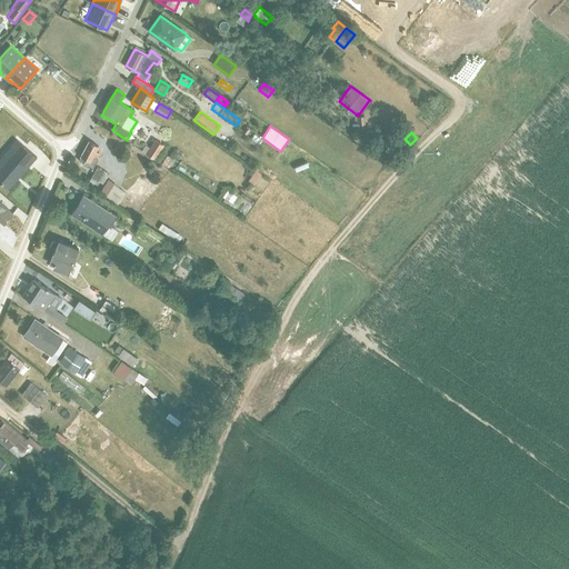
[(29,162),(30,165),(37,157),(17,139),(0,158),(0,180),(8,187),(29,162)]
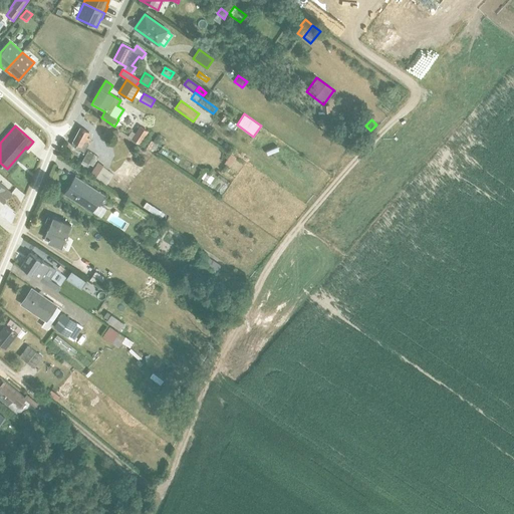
[(132,131),(127,136),(140,145),(149,132),(140,125),(135,133),(132,131)]
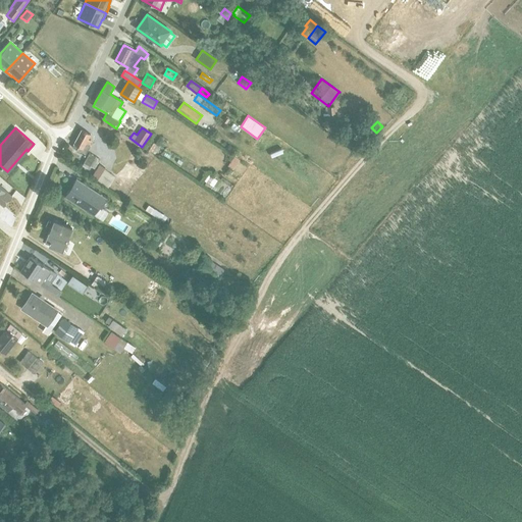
[(73,144),(72,147),(76,149),(76,151),(85,155),(93,142),(88,139),(91,134),(82,128),(73,144)]
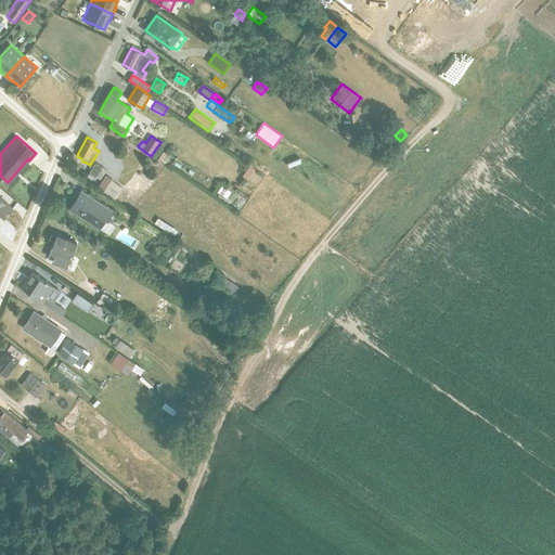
[(158,147),(153,156),(166,164),(171,155),(158,147)]
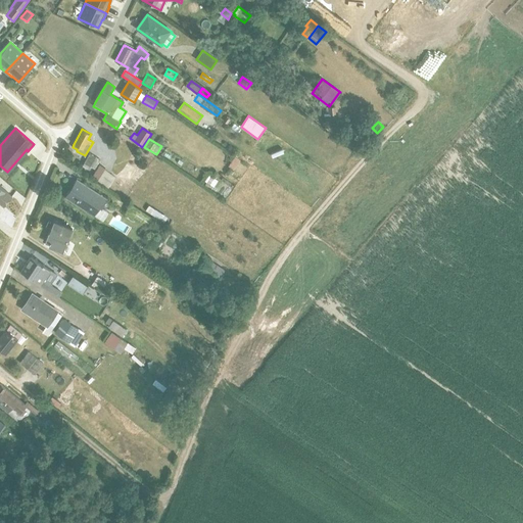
[(273,155),(284,151),(282,146),(271,150),(273,155)]
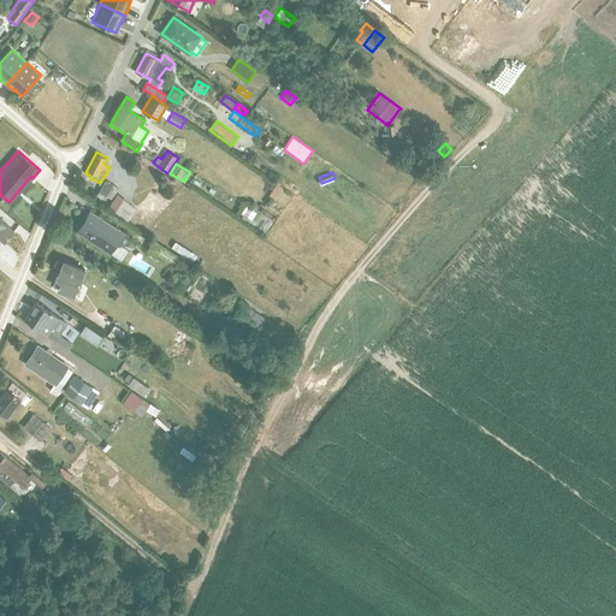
[(31,176),(9,202),(10,205),(33,178),(31,176)]
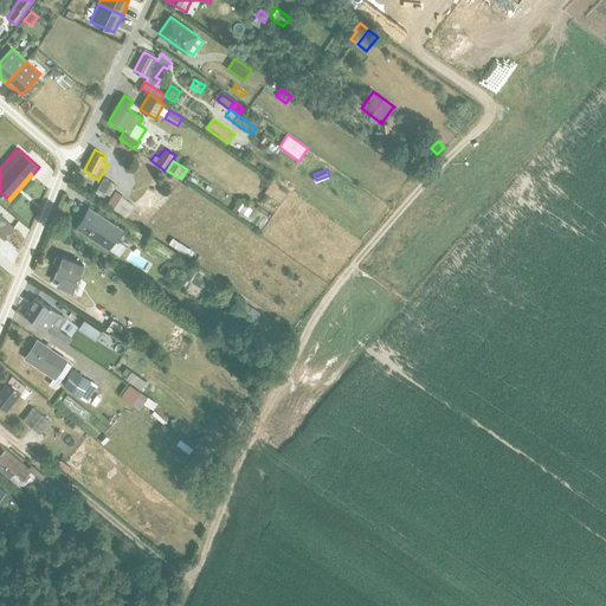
[(104,176),(96,191),(101,194),(102,191),(110,195),(116,185),(104,176)]
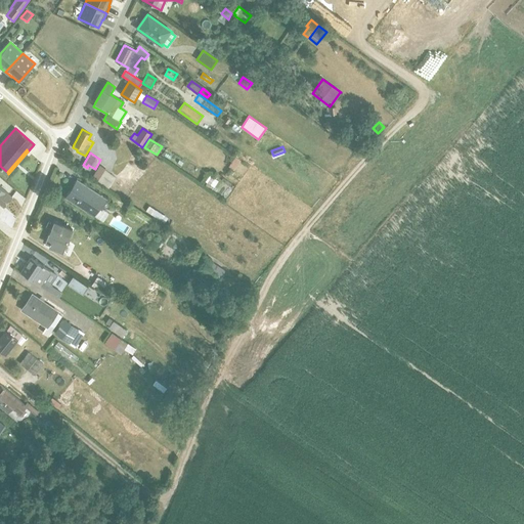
[(235,156),(228,166),(233,170),(241,160),(235,156)]
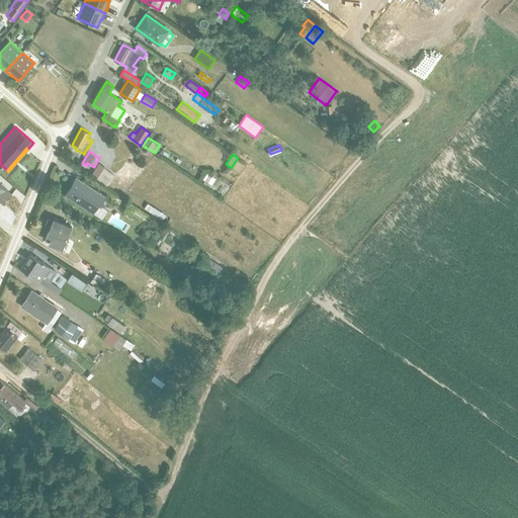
[(99,163),(92,174),(97,177),(96,179),(107,186),(114,175),(103,168),(104,166),(99,163)]
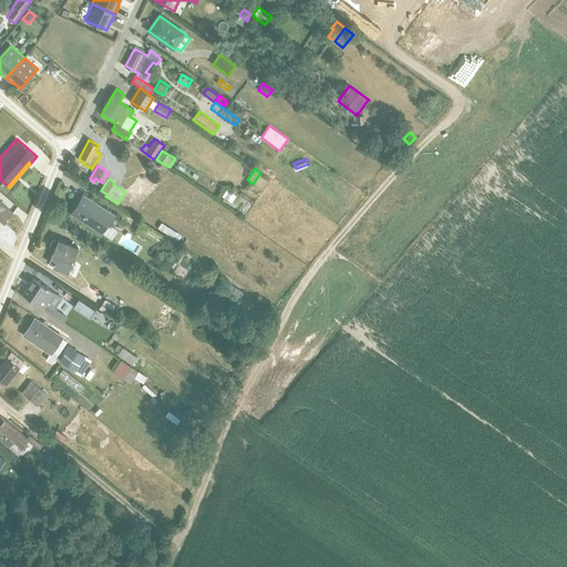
[(226,189),(222,196),(224,197),(222,199),(226,202),(227,199),(232,203),(236,196),(226,189)]
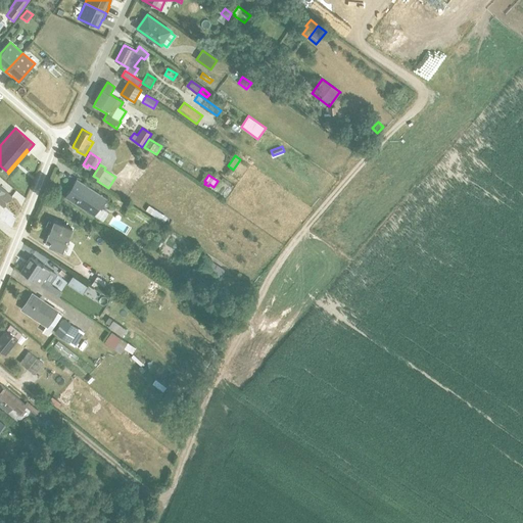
[(77,179),(65,196),(95,216),(100,207),(102,208),(108,199),(77,179)]
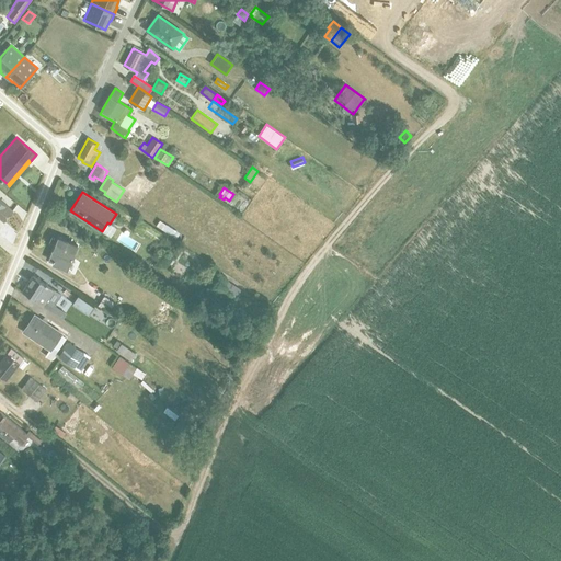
[(0,198),(0,217),(4,221),(13,210),(0,198)]
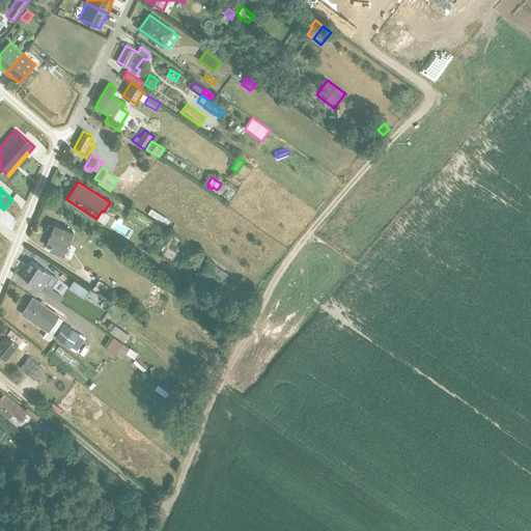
[(151,207),(147,213),(171,228),(173,225),(169,223),(170,220),(151,207)]
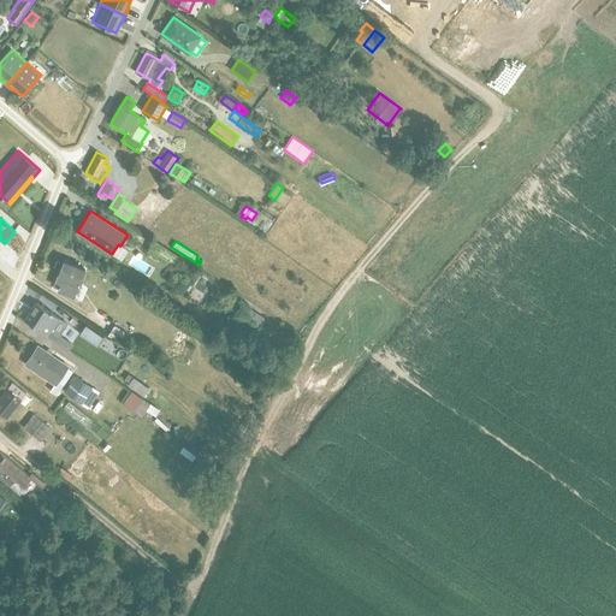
[(55,283),(54,285),(59,288),(58,291),(73,297),(78,284),(80,285),(87,270),(64,261),(55,283)]
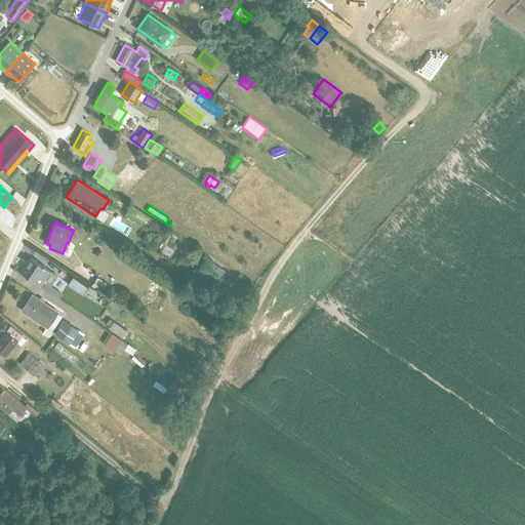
[(165,246),(160,254),(172,260),(176,252),(165,246)]
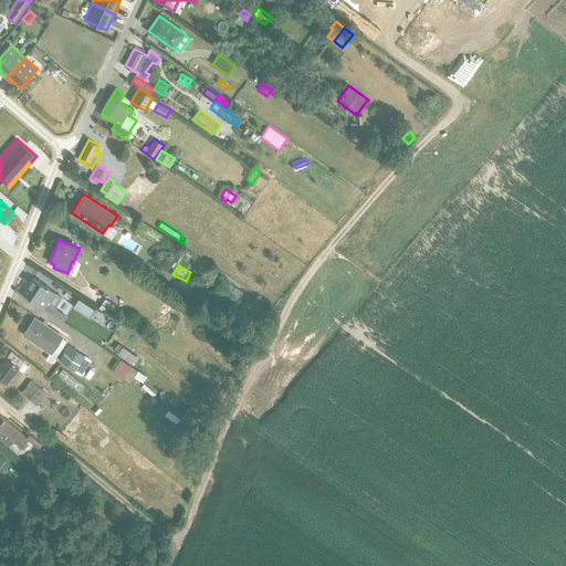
[(33,279),(23,293),(63,321),(67,316),(54,307),(61,296),(33,279)]
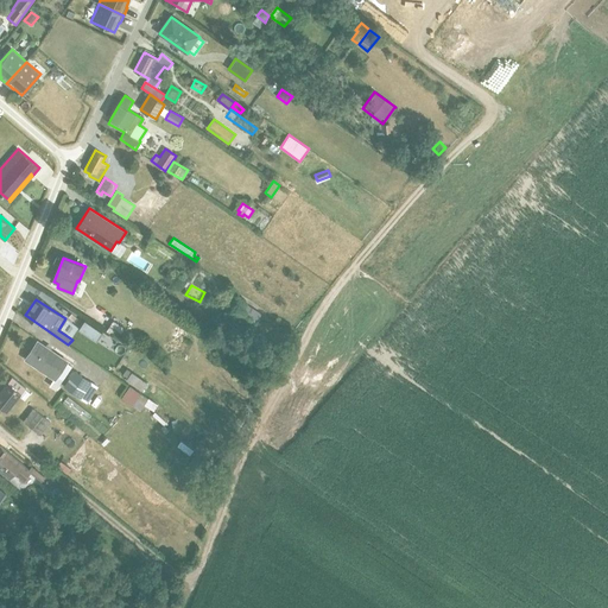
[(240,301),(230,314),(253,327),(261,314),(240,301)]
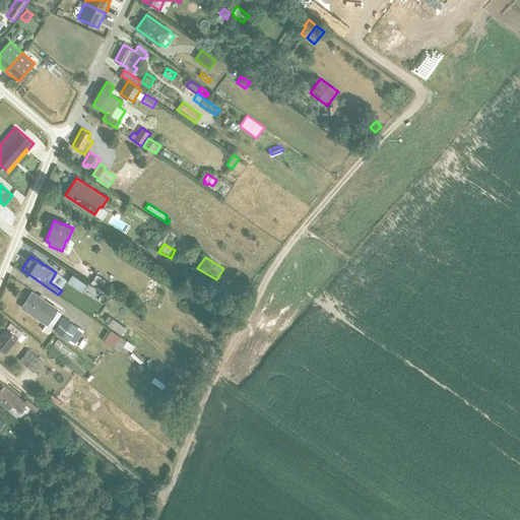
[(72,272),(66,280),(82,291),(88,283),(72,272)]
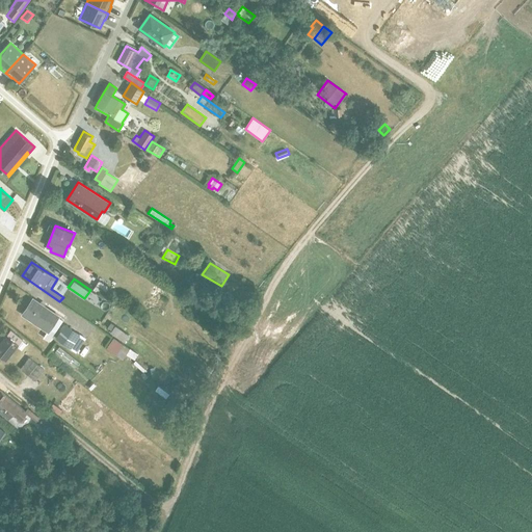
[(99,281),(92,290),(103,296),(109,287),(99,281)]
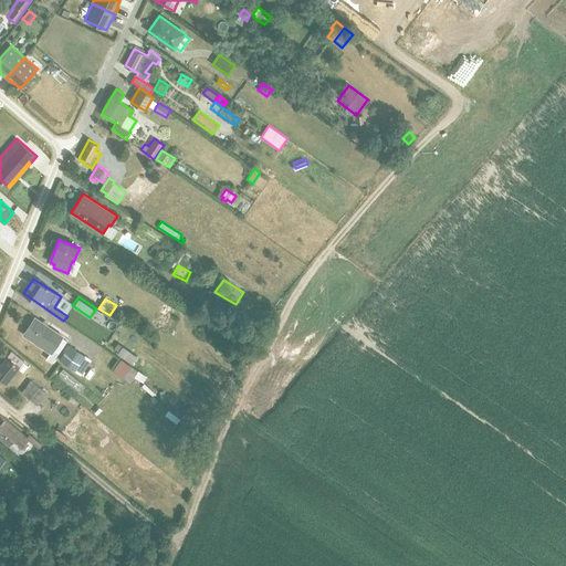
[(35,317),(24,334),(50,352),(46,357),(53,362),(66,341),(62,338),(63,337),(35,317)]
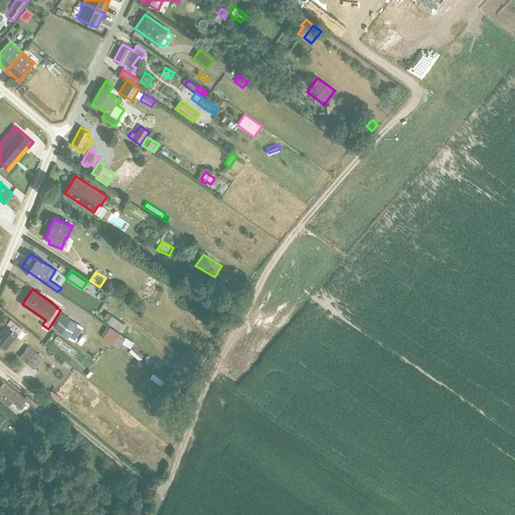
[(108,312),(104,317),(108,320),(107,322),(120,331),(125,324),(108,312)]
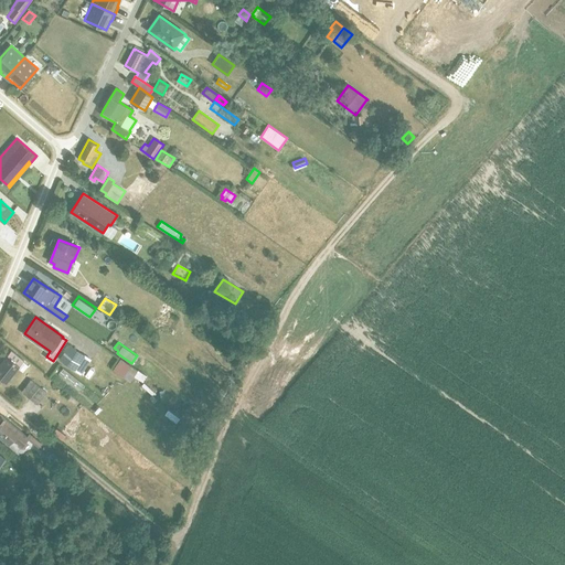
[(70,344),(60,360),(75,371),(80,374),(92,358),(85,353),(84,355),(70,344)]
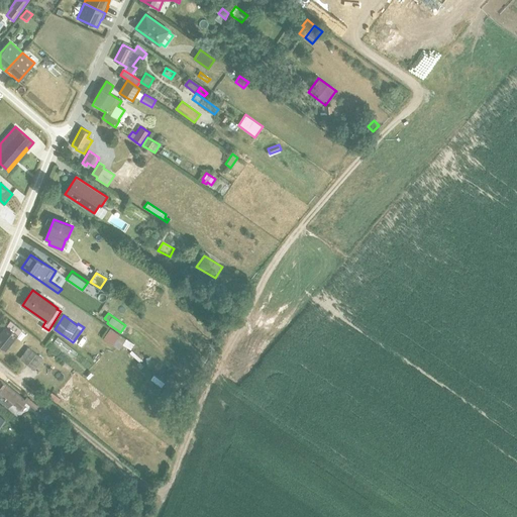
[(10,320),(0,333),(0,346),(1,346),(5,350),(16,337),(21,340),(26,334),(21,330),(22,329),(10,320)]
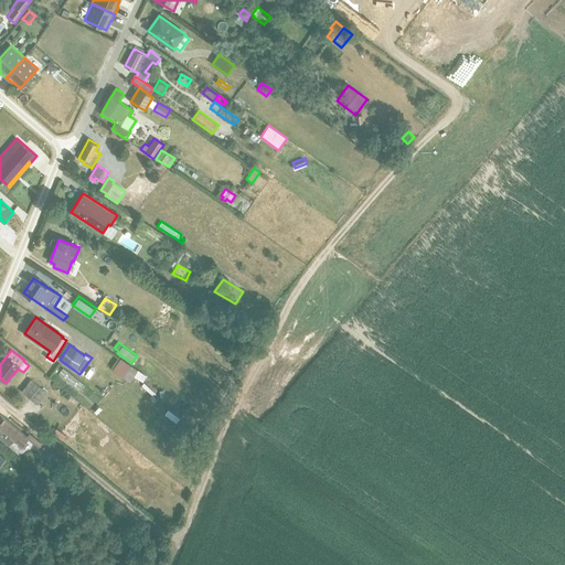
[(120,359),(113,370),(130,381),(135,374),(138,376),(138,377),(144,381),(147,375),(120,359)]
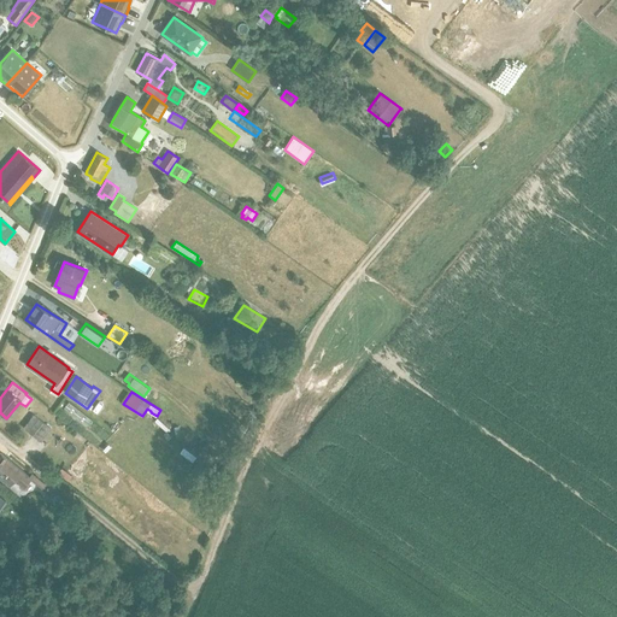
[(69,403),(64,409),(87,428),(92,421),(69,403)]
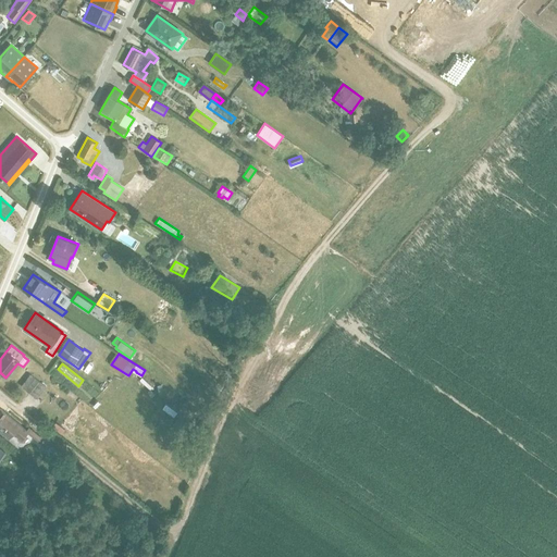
[(31,374),(21,386),(37,399),(47,387),(31,374)]
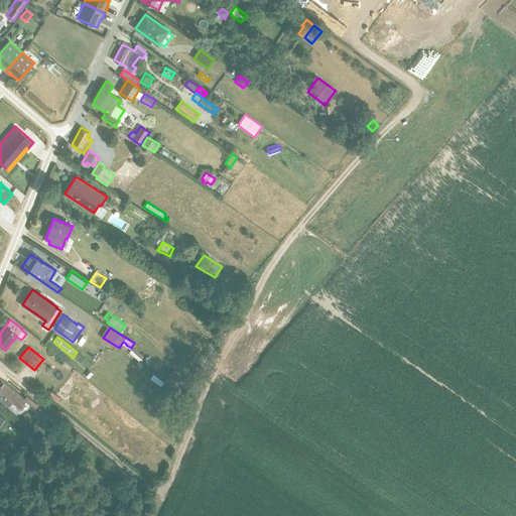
[(153,374),(150,378),(161,386),(168,377),(163,373),(159,378),(153,374)]
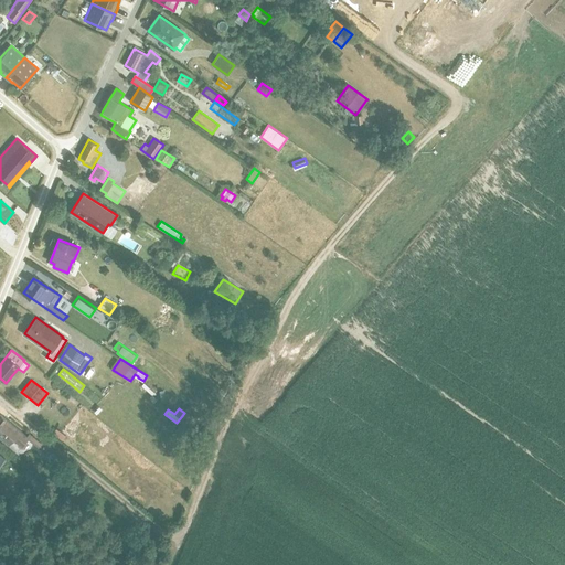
[(0,414),(0,437),(9,445),(13,439),(18,443),(18,446),(21,448),(25,448),(28,445),(27,441),(28,439),(46,454),(51,448),(45,444),(45,445),(42,441),(41,443),(30,433),(27,436),(0,414)]
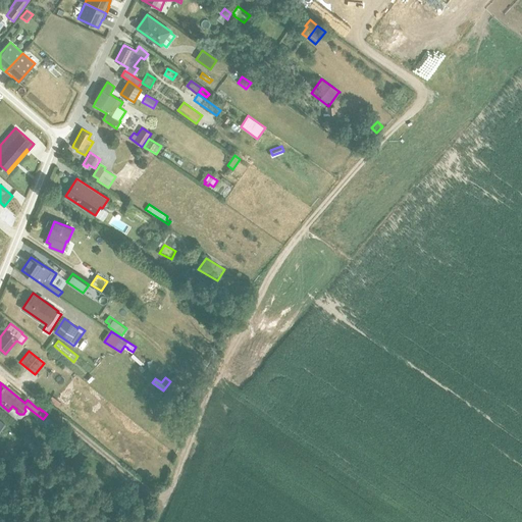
[(52,396),(49,401),(57,407),(61,403),(52,396)]
